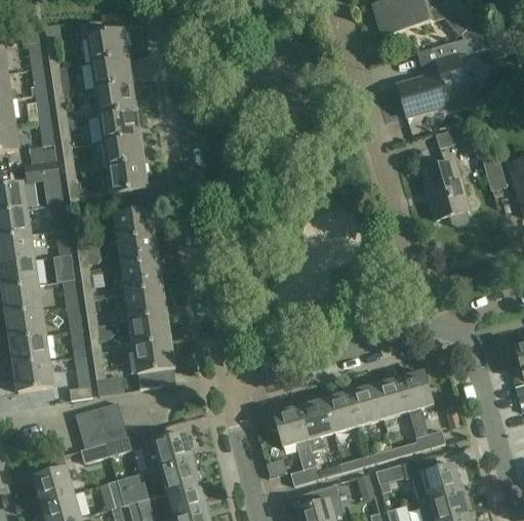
[(451,2),(450,0),(446,0),(425,6),(422,0),(389,0),(371,5),(380,35),(380,36),(435,19),(443,17),(457,36),(477,18),(461,0),(454,0),(451,2)]
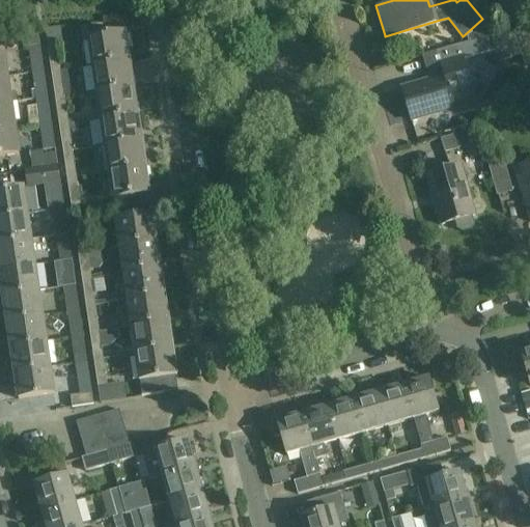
[(83,37),(88,36),(91,63),(130,58),(126,31),(103,34),(101,23),(82,26),(83,37)]
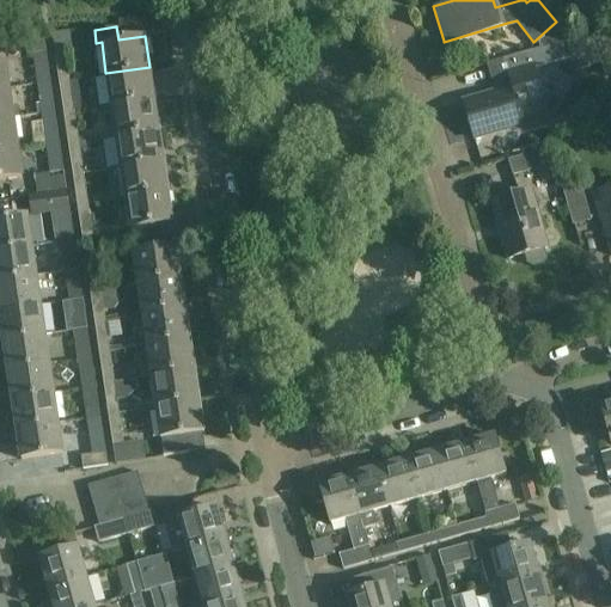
[(50,30),(57,80),(69,79),(65,46),(73,44),(71,28),(50,30)]
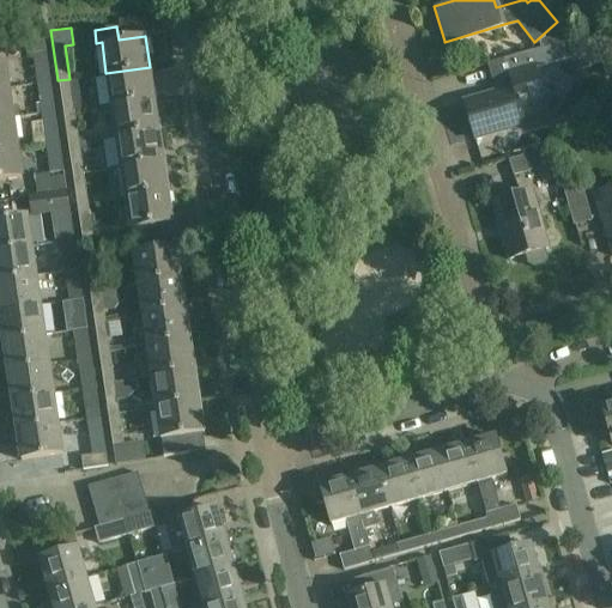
[(571,55),(585,66),(604,60),(597,34),(569,41),(569,38),(486,62),(495,91),(461,99),(472,135),(523,121),(520,108),(543,102),(533,67),(571,55)]
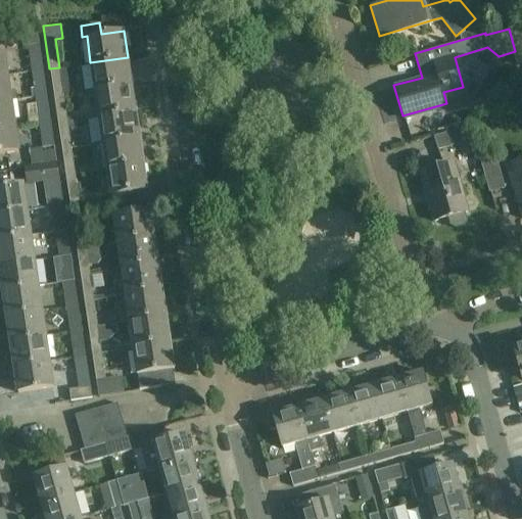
[(27,43),(31,69),(43,67),(39,41),(27,43)]
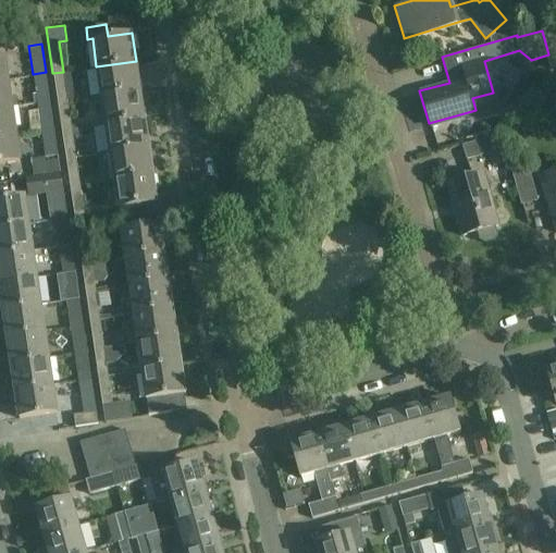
[(136,61),(96,66),(100,95),(139,89),(136,61)]
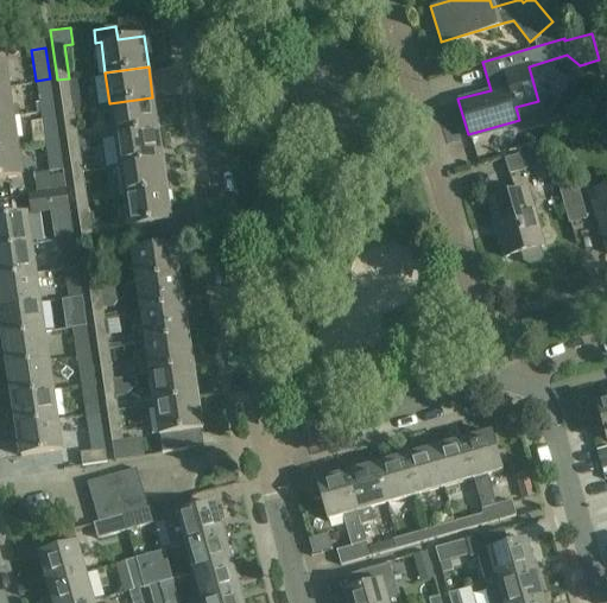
[(73,74),(74,96),(102,96),(101,73),(73,74)]
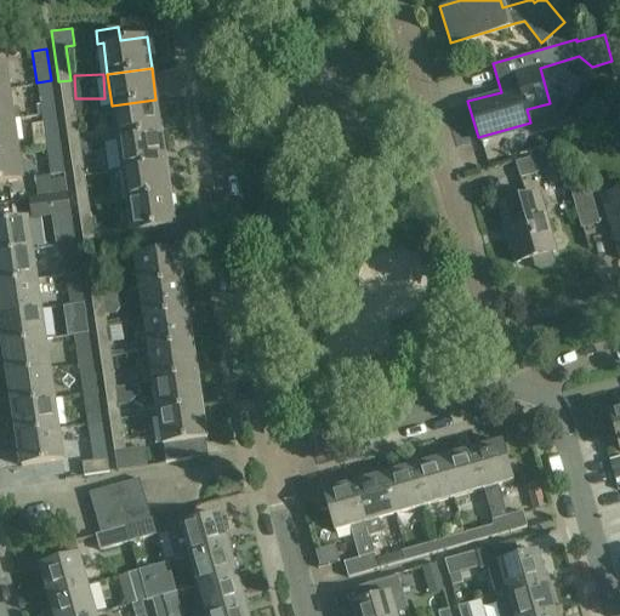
[(40,112),(55,110),(51,80),(37,83),(40,112)]
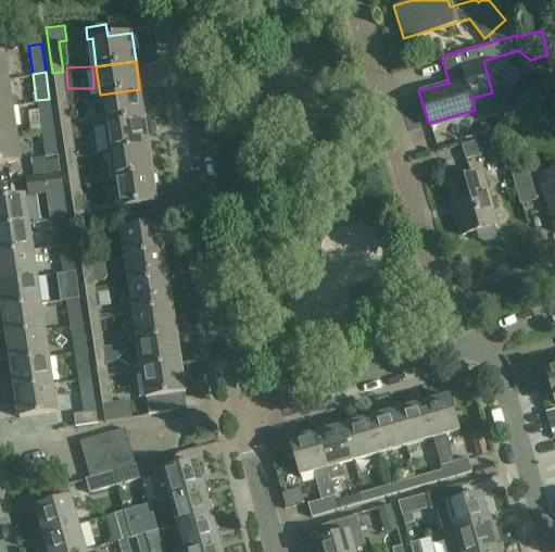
[(67,99),(63,72),(52,73),(57,101),(67,99)]
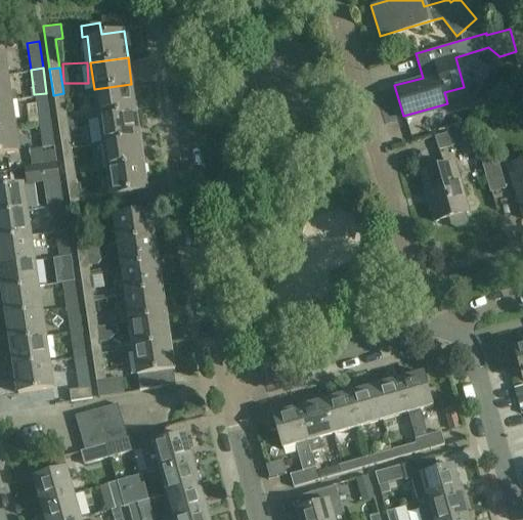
[(6,73),(0,74),(0,99),(9,98),(6,73)]
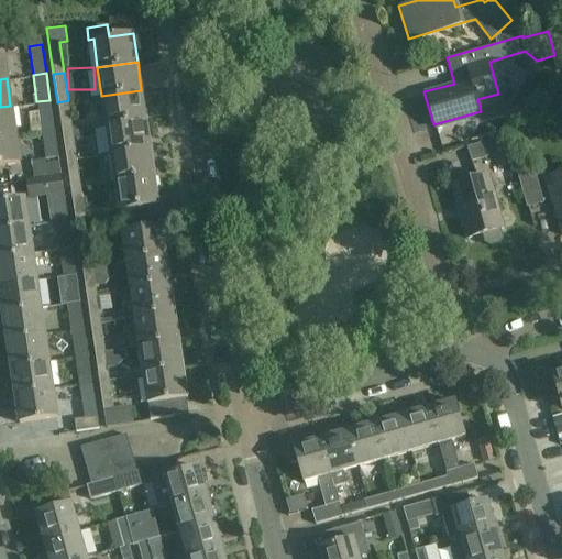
[(141,90),(101,96),(106,124),(145,118),(141,90)]
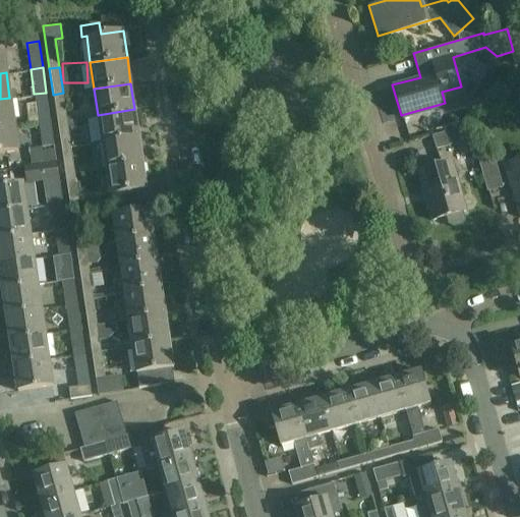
[(34,94),(38,119),(50,117),(46,93),(34,94)]
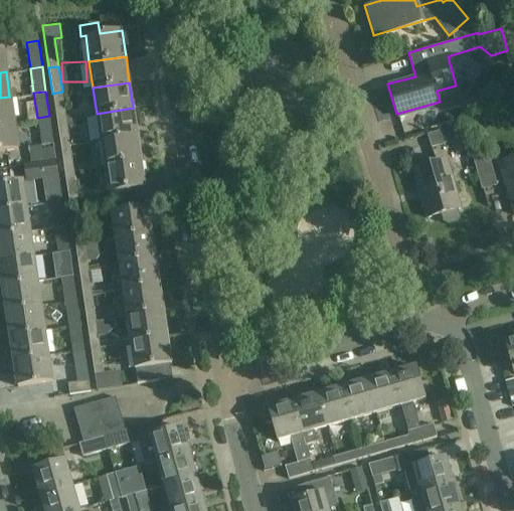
[(66,118),(62,92),(52,94),(56,120),(66,118)]
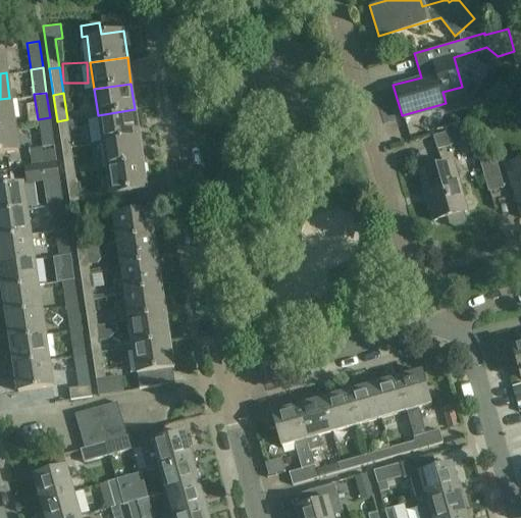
[(9,98),(0,99),(0,124),(13,123),(9,98)]
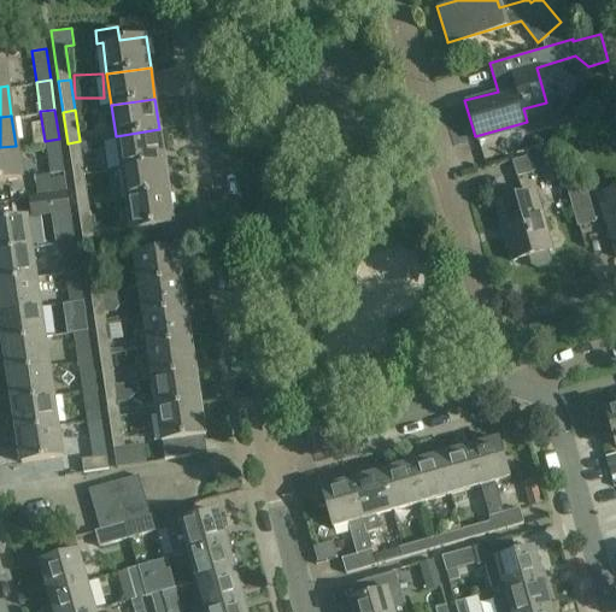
[(159,129),(116,136),(121,166),(164,160),(159,129)]
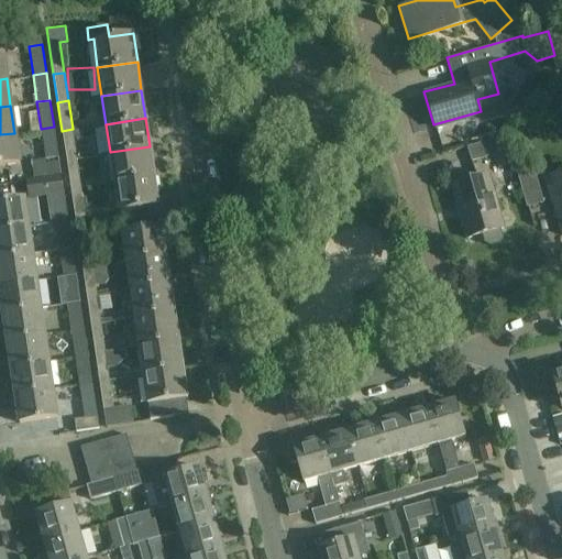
[(54,127),(41,129),(45,155),(31,157),(33,175),(61,171),(54,127)]
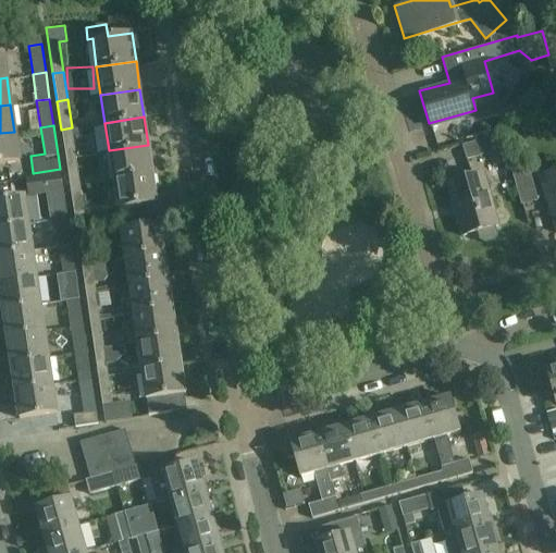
[(17,146),(39,145),(38,126),(16,127),(17,146)]
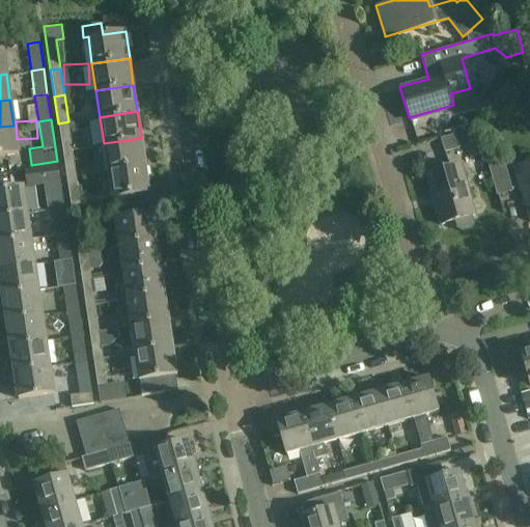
[(73,148),(68,121),(58,123),(62,149),(73,148)]
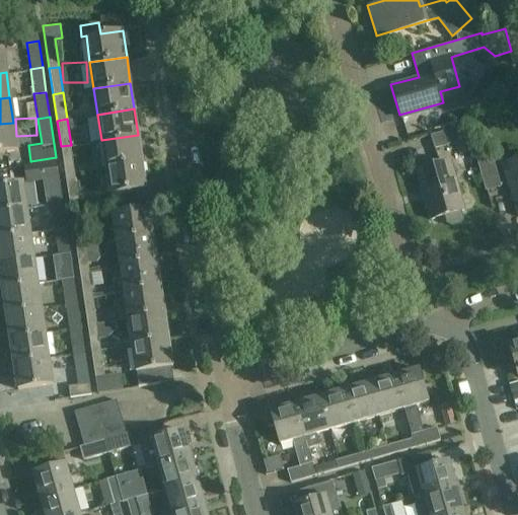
[(13,123),(0,124),(0,150),(16,148),(13,123)]
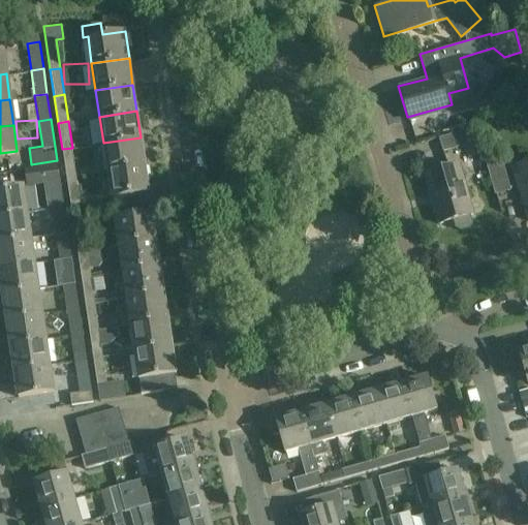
[(442,148),(479,139),(475,125),(439,134),(442,148)]
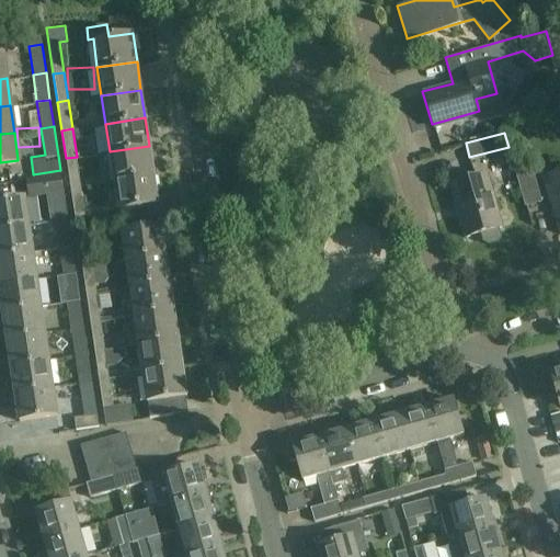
[(149,146),(110,151),(113,180),(153,174),(149,146)]
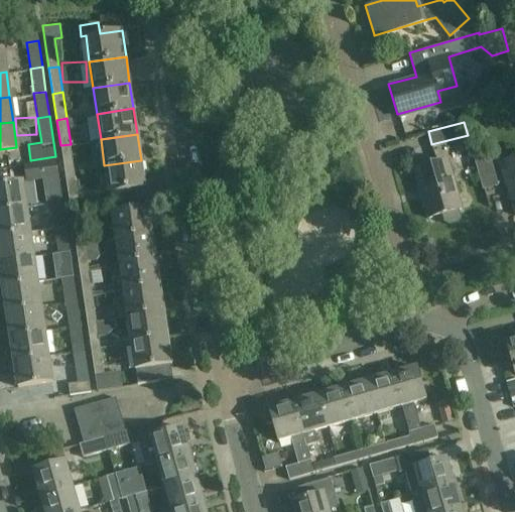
[(74,170),(71,144),(60,145),(65,171),(74,170)]
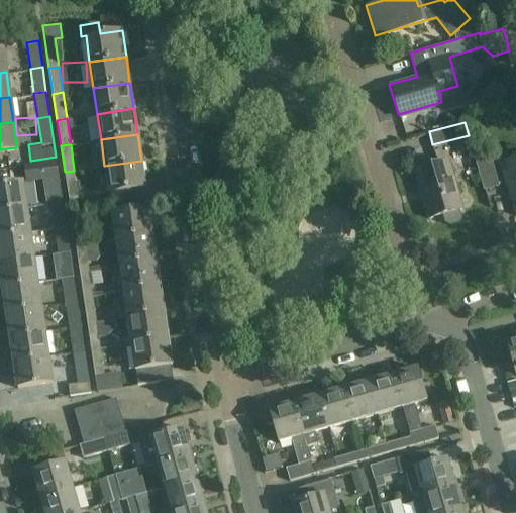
[(474,154),(484,189),(499,184),(489,149),(474,154)]
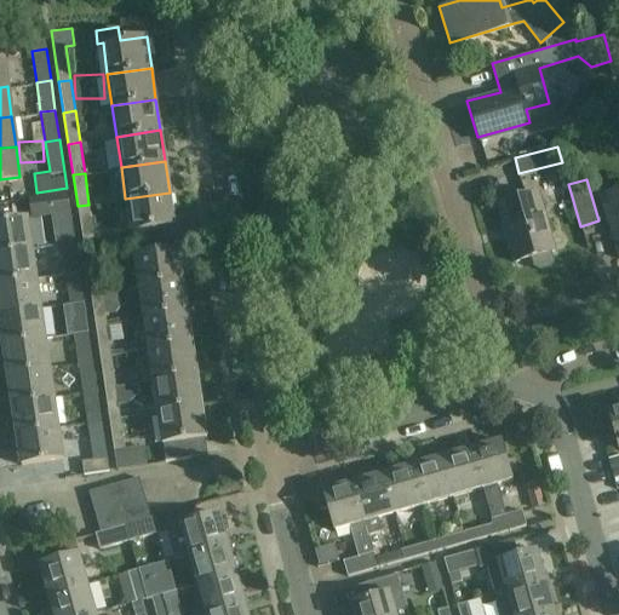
[(618,187),(600,193),(618,258),(618,257),(618,187)]
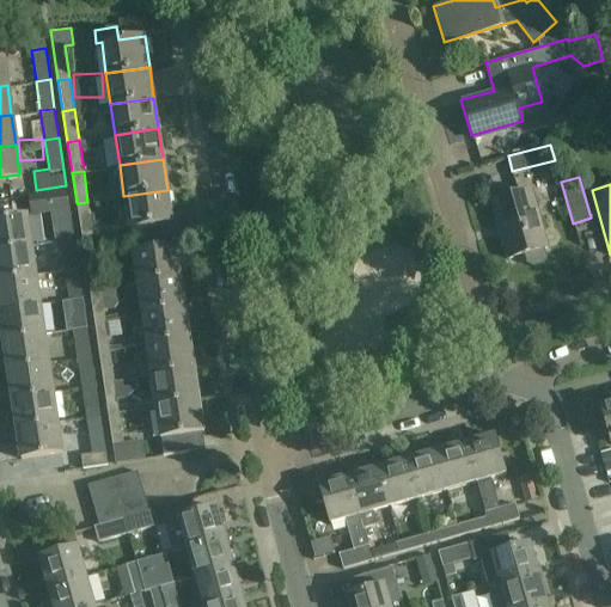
[(529,188),(489,200),(506,256),(545,245),(529,188)]
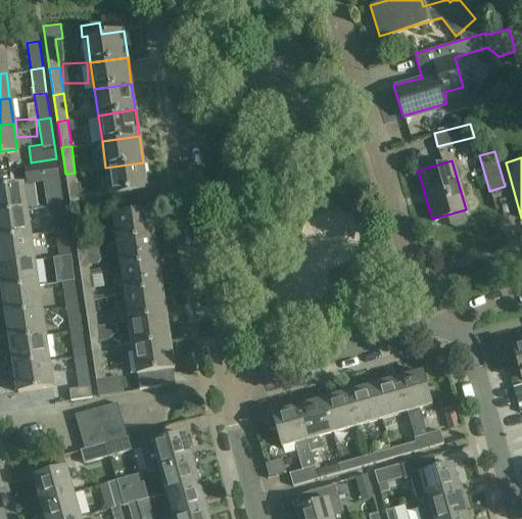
[(143,162),(105,168),(109,194),(147,189),(143,162)]
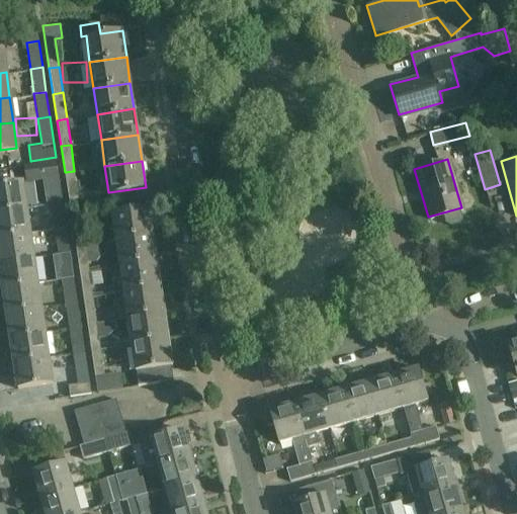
[(57,163),(34,165),(25,167),(26,179),(46,176),(50,201),(62,199),(57,163)]
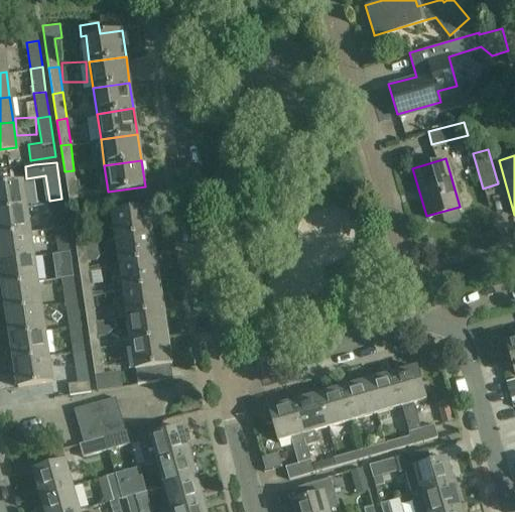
[(74,170),(65,171),(70,207),(80,205),(74,170)]
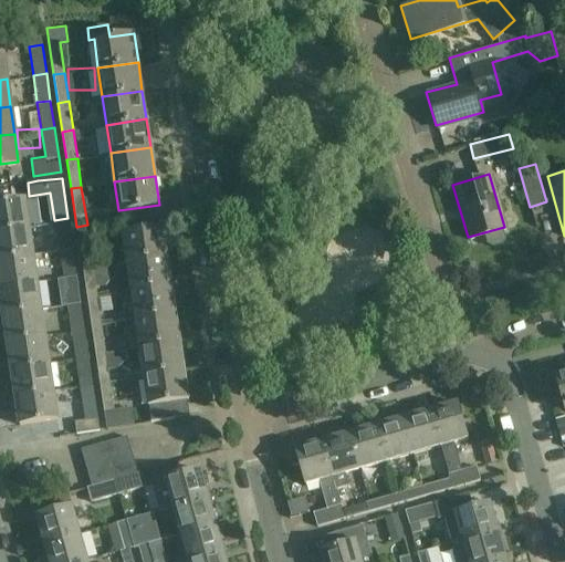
[(0,228),(28,224),(24,197),(0,199),(0,228)]
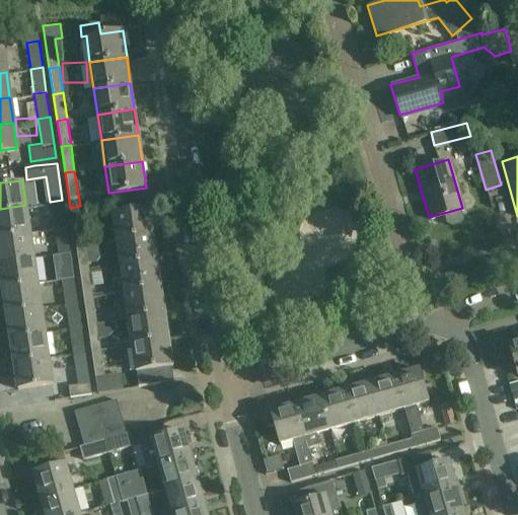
[(54,227),(66,225),(62,200),(50,202),(54,227)]
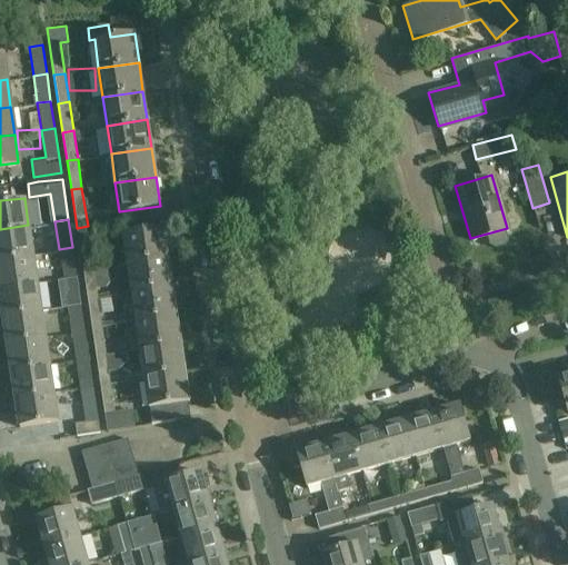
[(28,225),(0,229),(0,258),(32,254),(28,225)]
